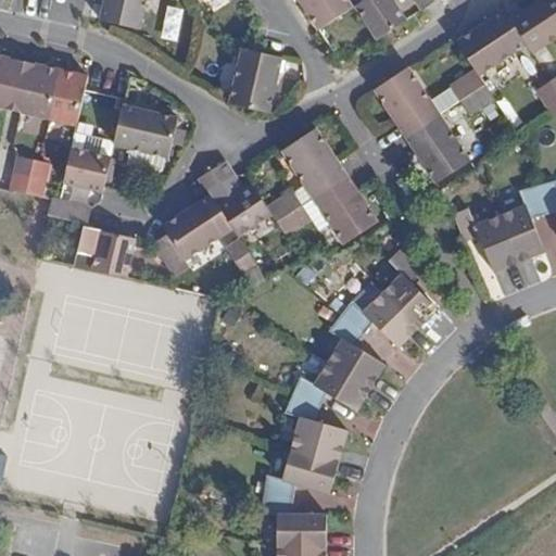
[(146,0),(103,0),(99,21),(115,24),(139,29),(146,0)]
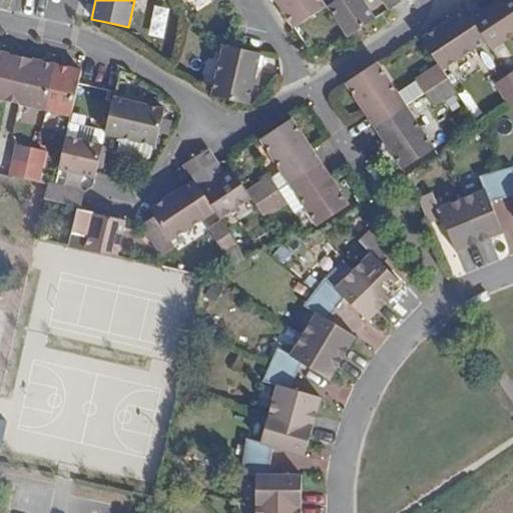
[(276,0),(295,28),(326,7),(321,0),(276,0)]
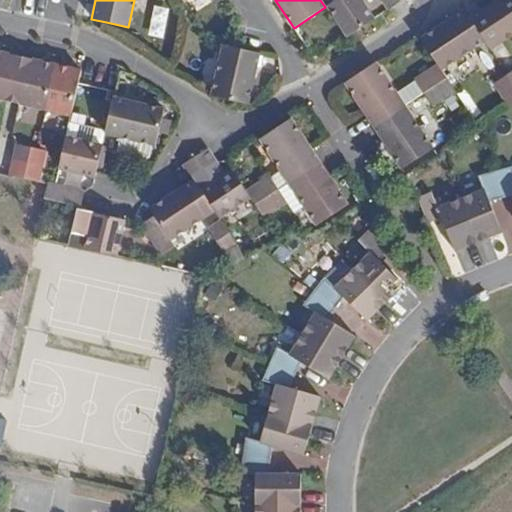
[(360,0),(335,0),(325,7),(347,38),(364,26),(374,20),(360,0)]
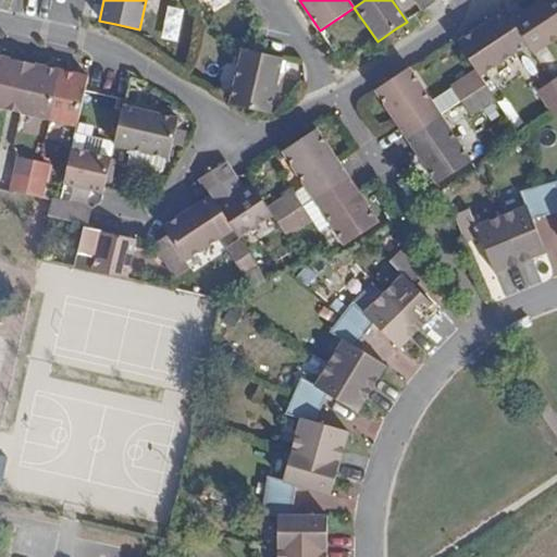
[(415,0),(422,9),(435,0),(415,0)]
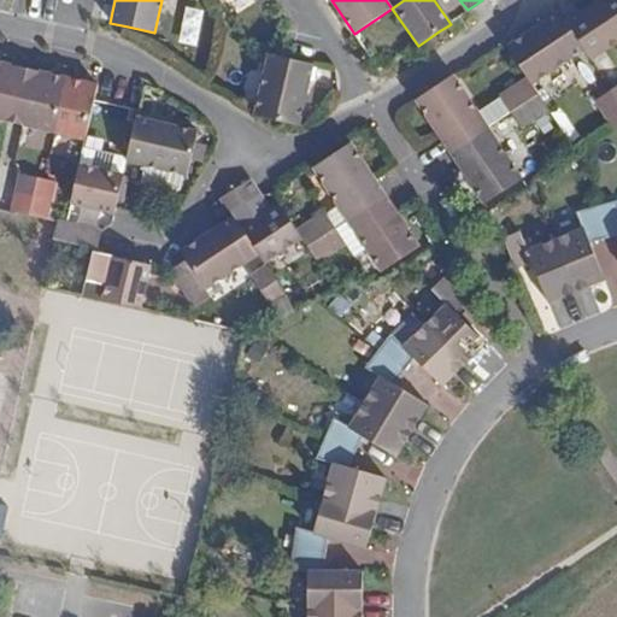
[(616,43),(616,0),(598,0),(565,21),(583,47),(592,60),(616,43)]
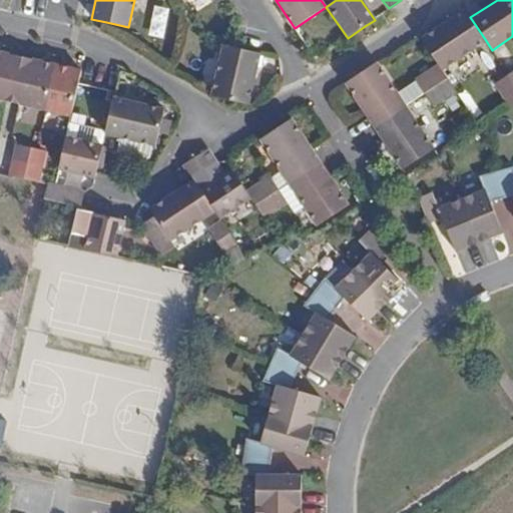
[(439,64),(442,69),(485,39),(470,17),(465,9),(445,22),(421,38),(439,64)]
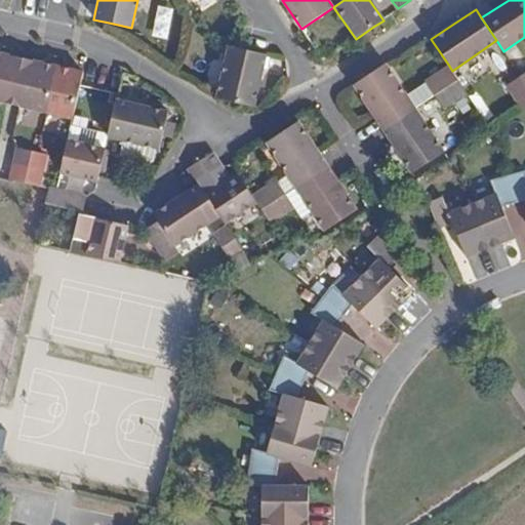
[(216,98),(220,101),(254,107),(265,54),(240,48),(228,45),(216,98)]
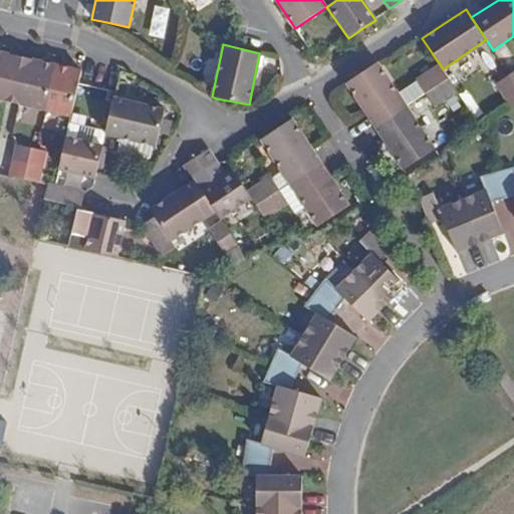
[(0,99),(6,101),(12,102),(23,57),(16,55),(0,52),(0,99)]
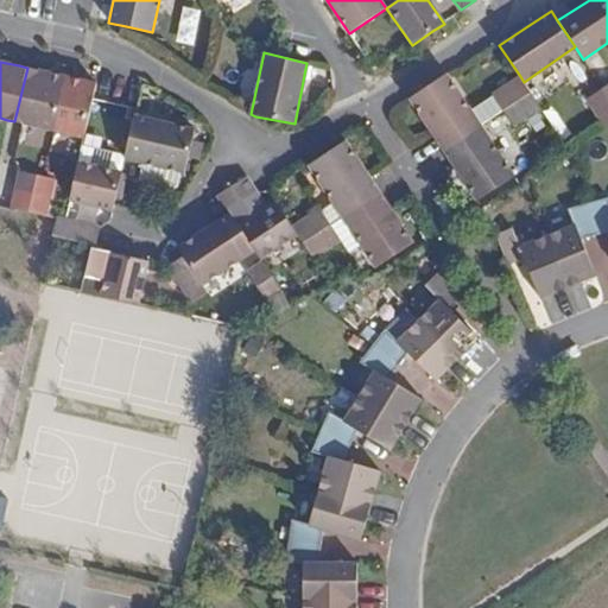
[(23,124),(54,131),(65,77),(35,69),(27,68),(14,121),(23,124)]
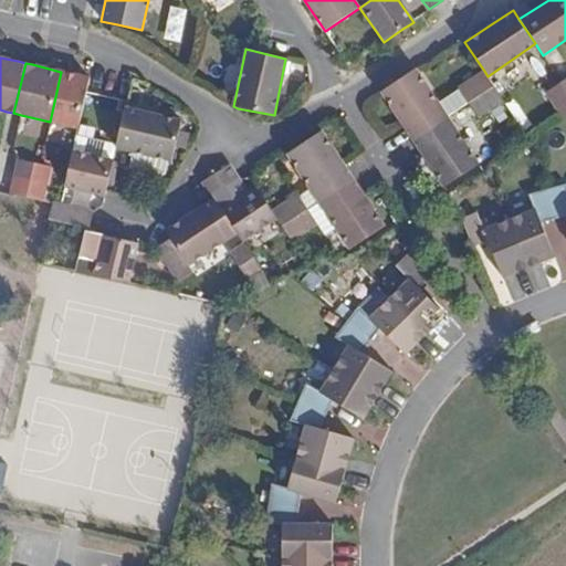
[(416,70),(380,92),(412,139),(447,117),(438,103),(416,70)]
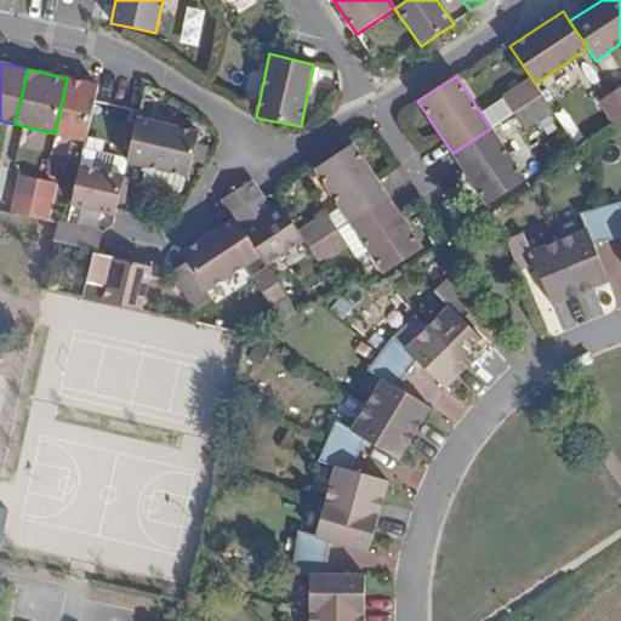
[(542,93),(535,84),(531,78),(501,97),(502,98),(513,113),(542,93)]
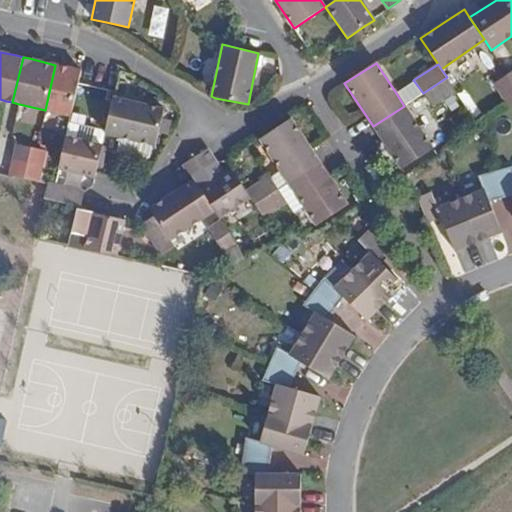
[(45,110),(71,115),(79,83),(82,71),(72,68),(55,65),(45,110)]
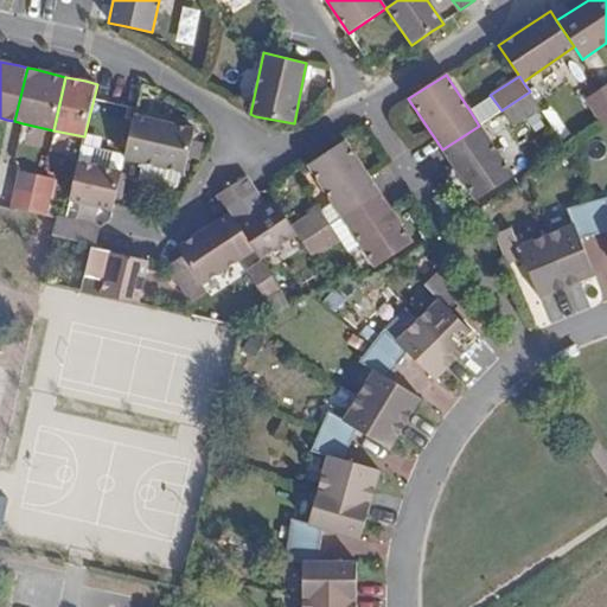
[(606,96),(601,88),(586,97),(605,126),(606,123),(606,96)]
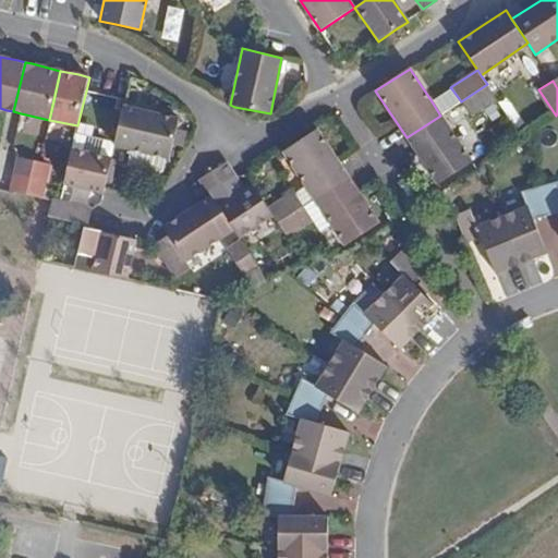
[(495,97),(487,84),(461,101),(469,113),(495,97)]
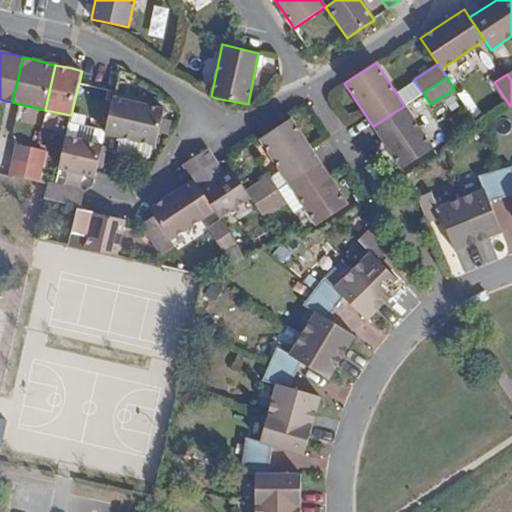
[(414,81),(396,93),(404,106),(423,93),(414,81)]
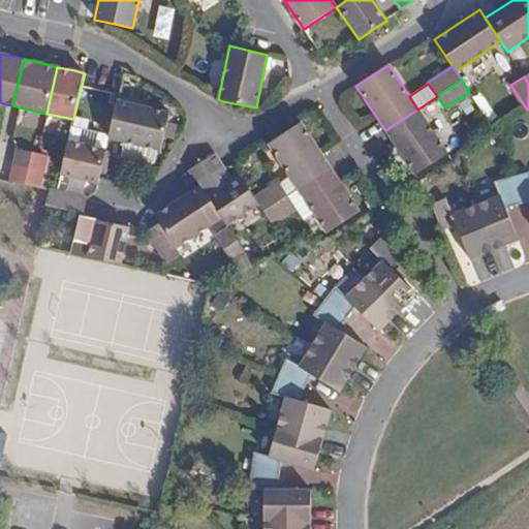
[(118,100),(109,138),(125,143),(157,150),(161,150),(169,114),(137,105),(118,100)]
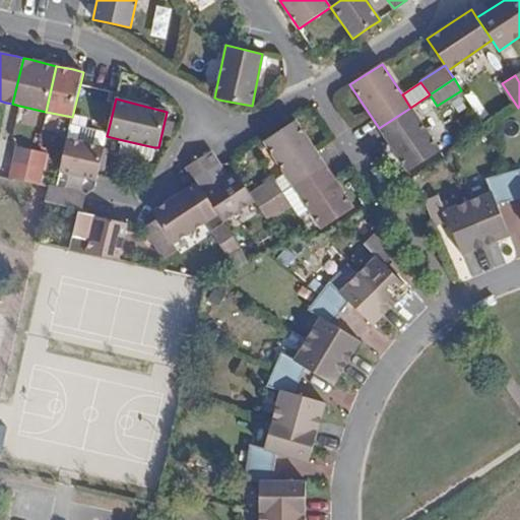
[(410,108),(379,128),(408,172),(439,149),(410,108)]
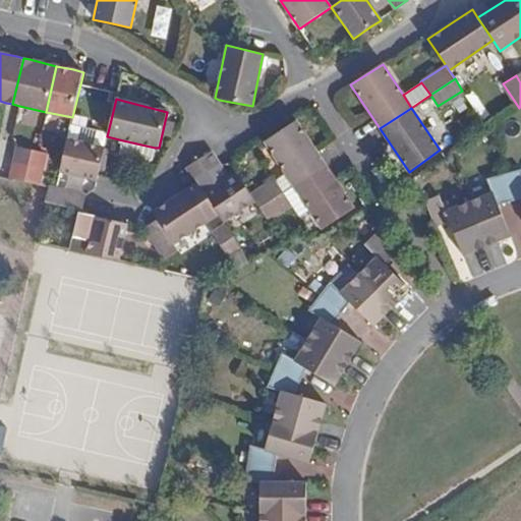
[(264,142),(294,185),(325,165),(296,120),(264,142)]
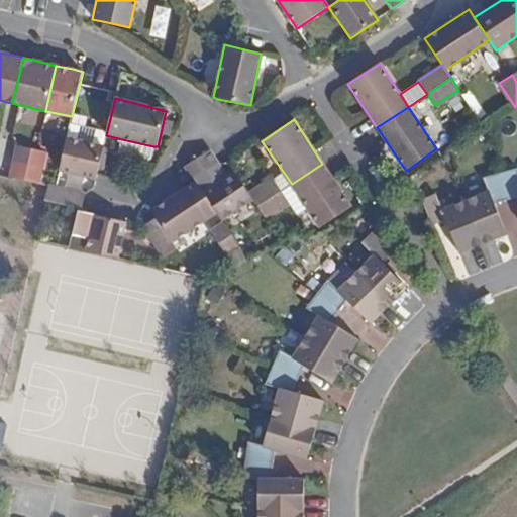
[(106,131),(71,123),(67,138),(103,146),(106,131)]
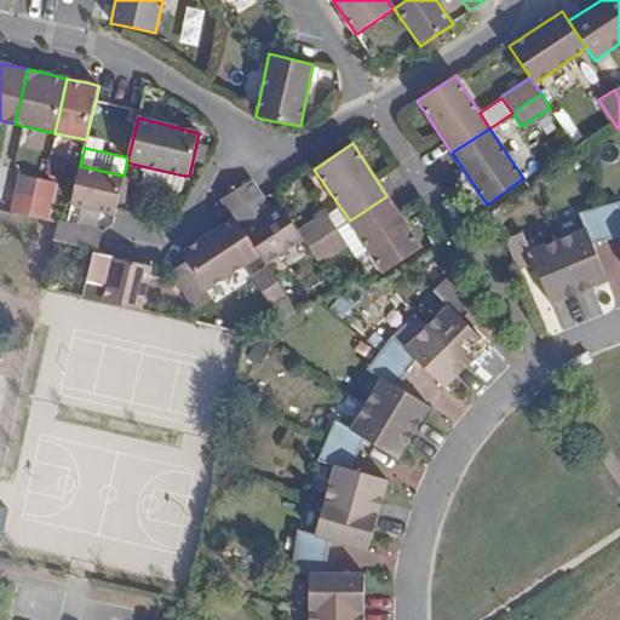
[(124,176),(80,166),(72,205),(116,213),(125,176),(124,176)]
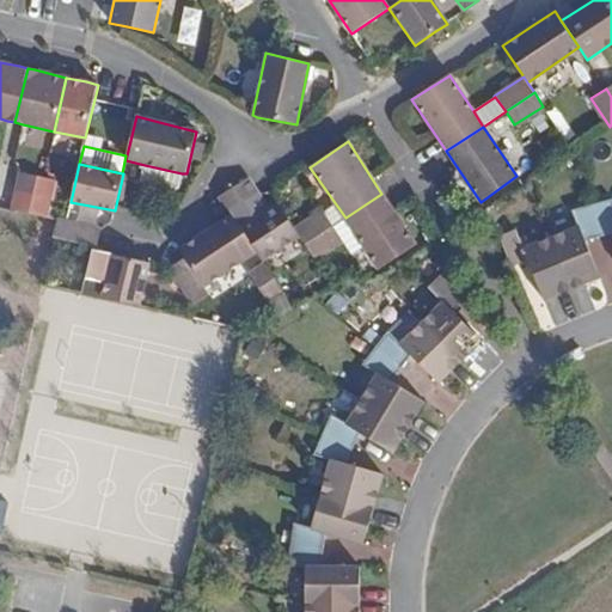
[(182,173),(145,165),(140,183),(177,191),(182,173)]
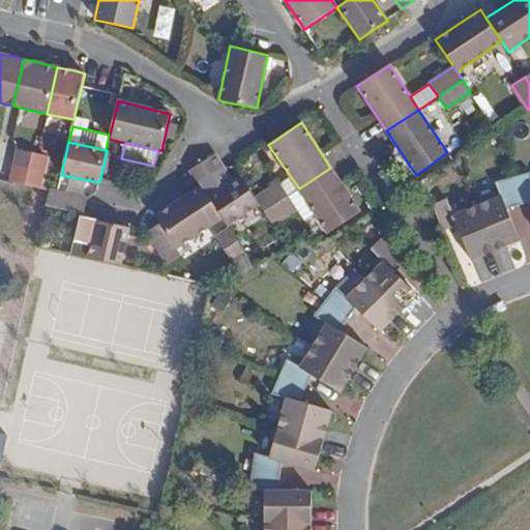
[(19,149),(15,166),(43,172),(47,156),(19,149)]
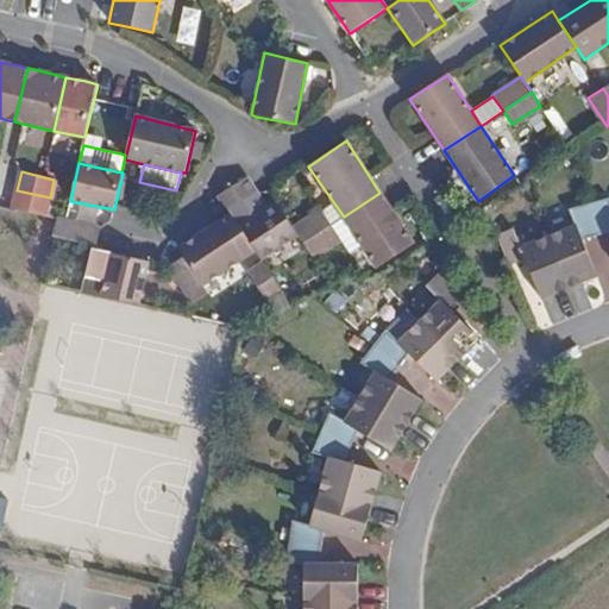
[(219,195),(228,209),(256,192),(246,177),(239,182),(219,195)]
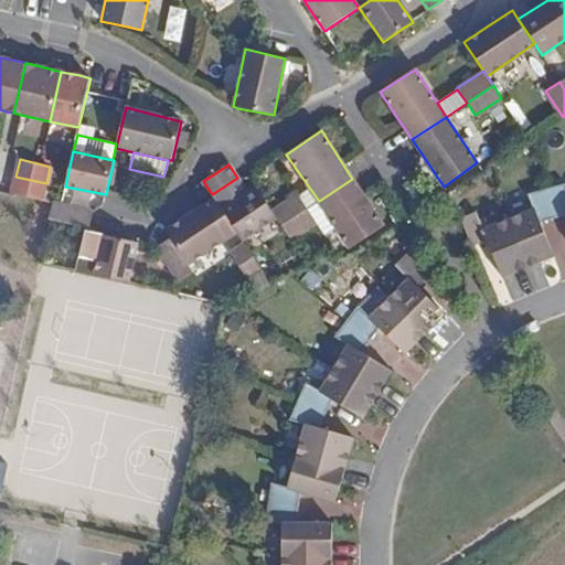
[(12,193),(41,201),(46,183),(16,177),(12,193)]
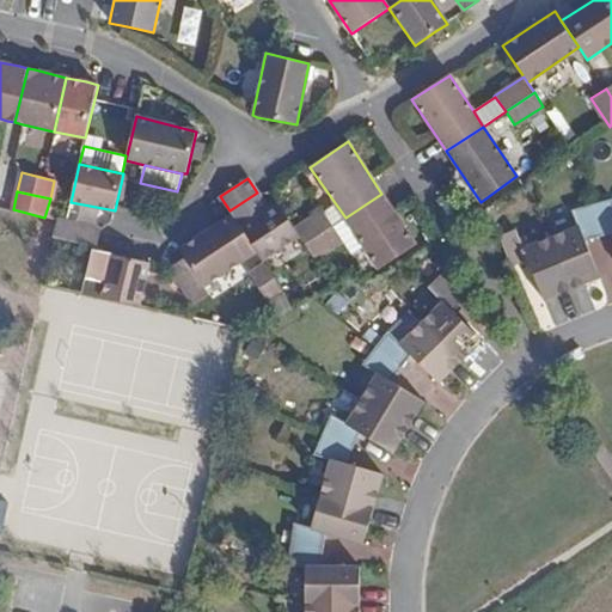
[(346,218),(365,246),(365,248),(378,269),(416,245),(381,194),(346,218)]
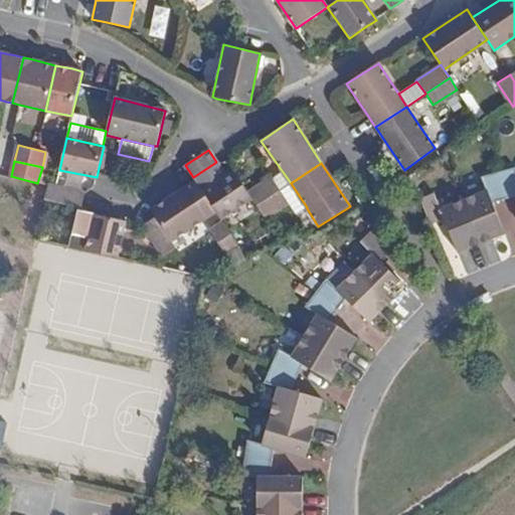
[(514,172),(514,168),(496,173),(506,200),(514,197),(514,172)]
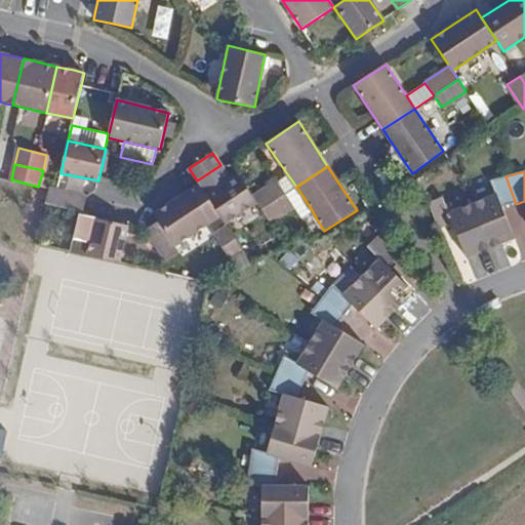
[(220,216),(226,225),(257,204),(253,197),(239,175),(206,195),(220,216)]
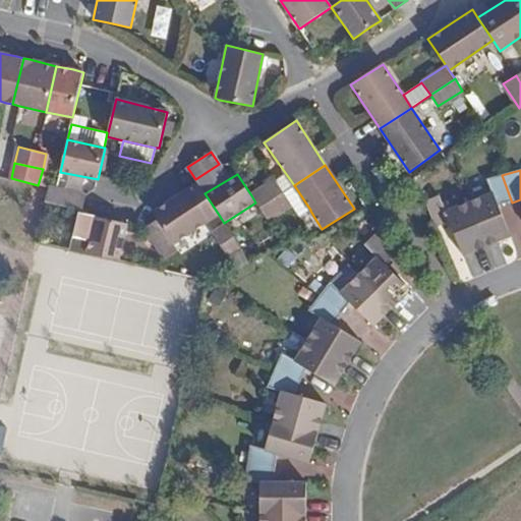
[(493,193),(467,203),(484,246),(498,241),(511,237),(500,206),(512,203),(502,175),(487,180),(493,193)]
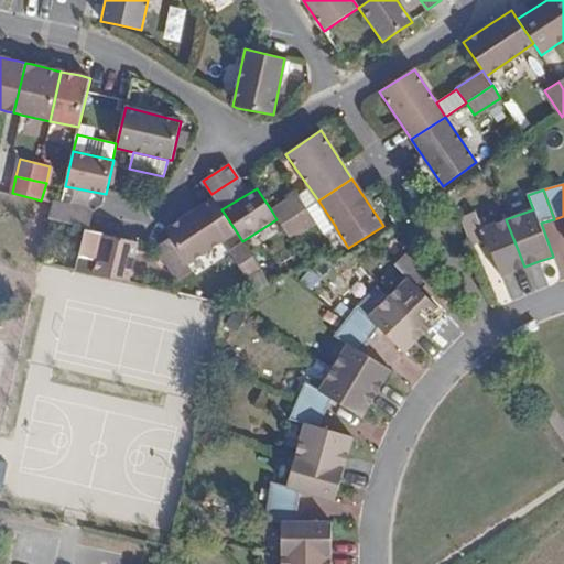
[(272,212),(277,219),(281,226),(306,208),(296,195),(272,212)]
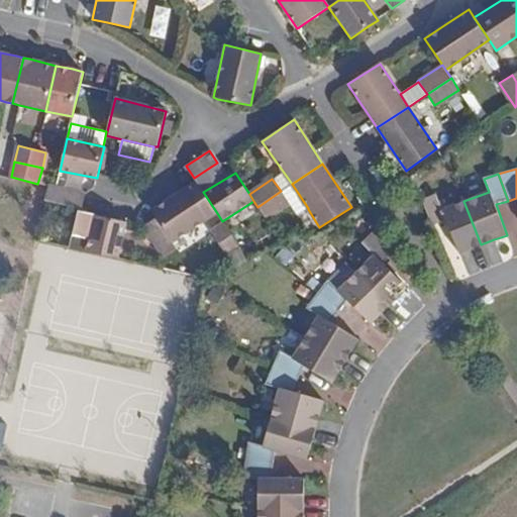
[(152,211),(157,217),(174,242),(217,213),(203,192),(196,182),(170,199),(152,211)]
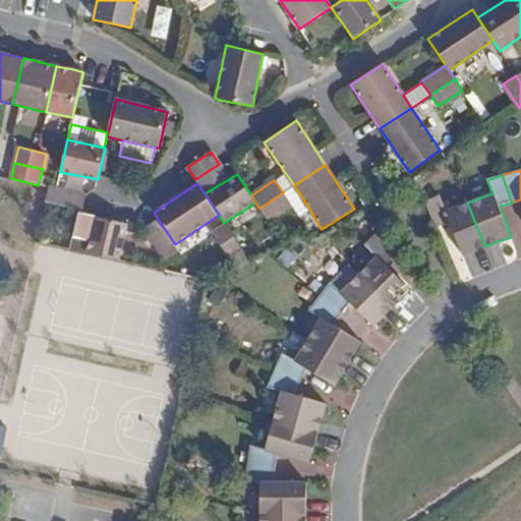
[(299,216),(310,210),(294,185),(283,192),(292,206),(299,216)]
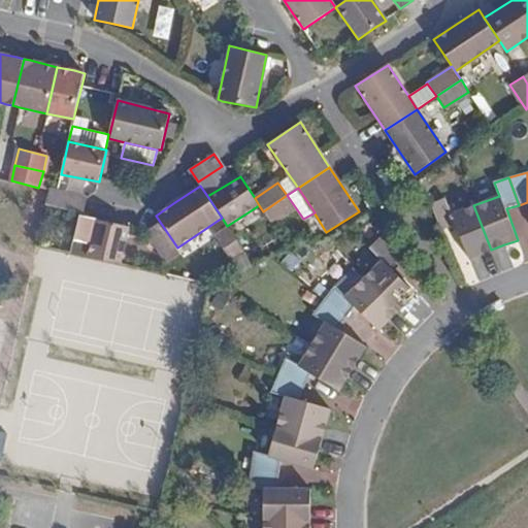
[(87,198),(50,190),(45,205),(84,213),(87,198)]
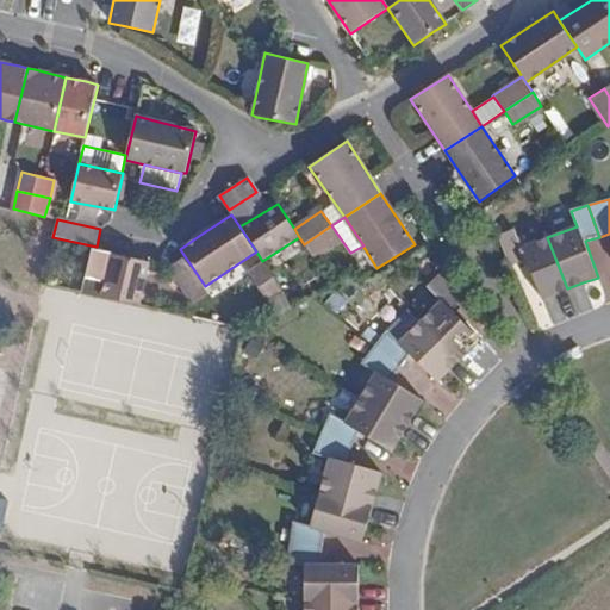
[(331,225),(304,244),(315,260),(342,241),(331,225)]
